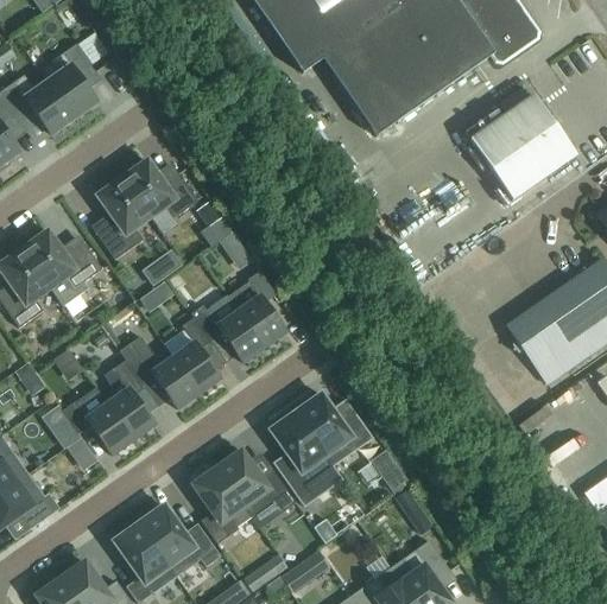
[(252,0),(303,72),(323,58),(377,134),(491,56),(495,61),(500,62),(536,38),(537,31),(514,0),(252,0)]
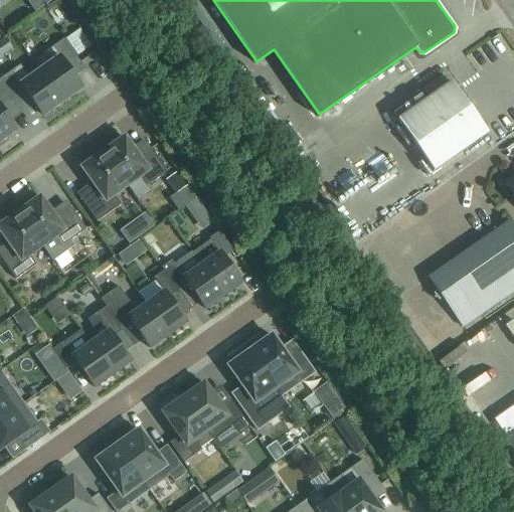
[(40,67),(63,101),(83,87),(70,68),(81,60),(64,36),(44,51),(50,60),(40,67)]
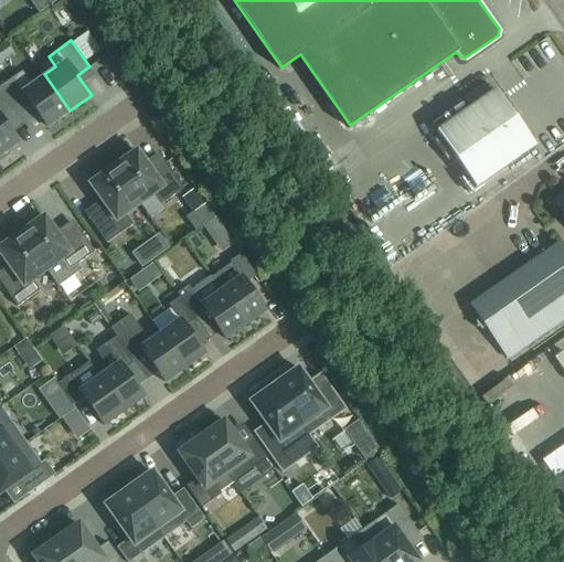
[(70,110),(44,74),(33,83),(23,69),(0,84),(0,85),(21,115),(34,106),(48,126),(70,110)]
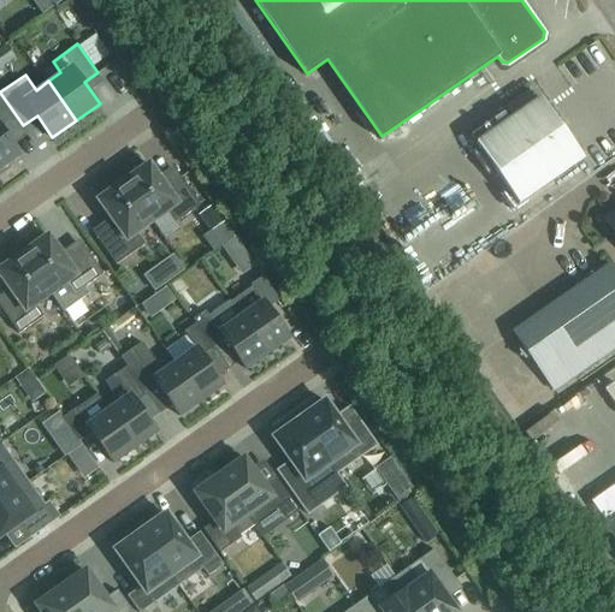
[(22,126),(23,125),(0,93),(0,167),(21,154),(5,131),(19,122),(22,126)]
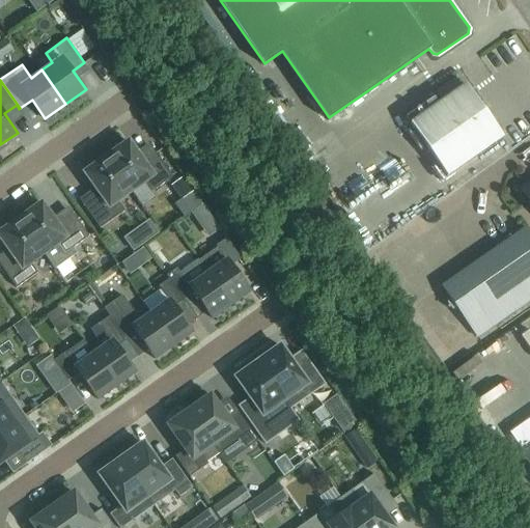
[(447,173),(502,135),(466,82),(410,121),(447,173)]
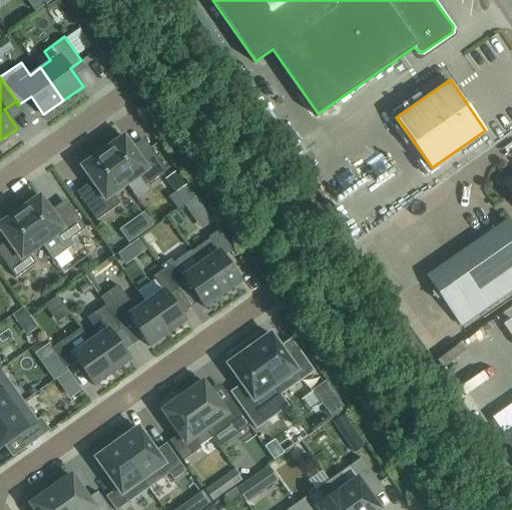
[(103,149),(127,183),(140,173),(147,183),(167,169),(151,145),(138,154),(124,134),(103,149)]
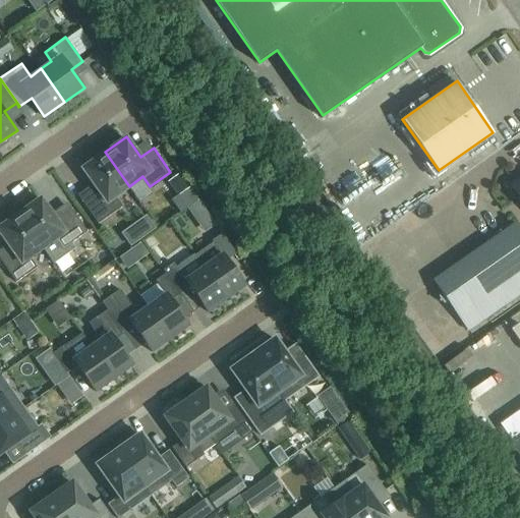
[(116,195),(129,186),(105,152),(83,167),(98,187),(81,198),(99,222),(122,205),(116,195)]
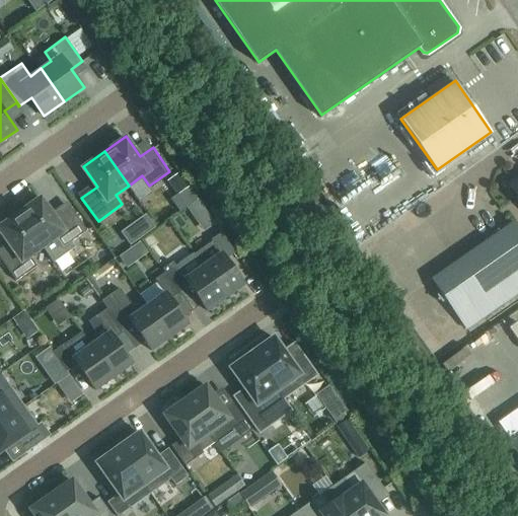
[(517,176),(509,182),(517,195),(517,176)]
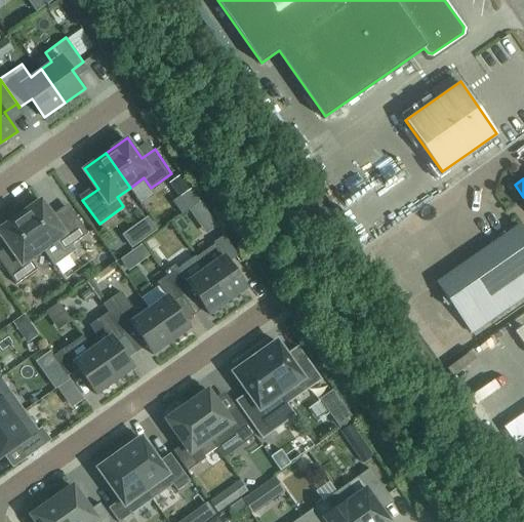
[(19,214),(44,248),(57,239),(65,248),(88,232),(72,207),(55,218),(41,199),(19,214)]
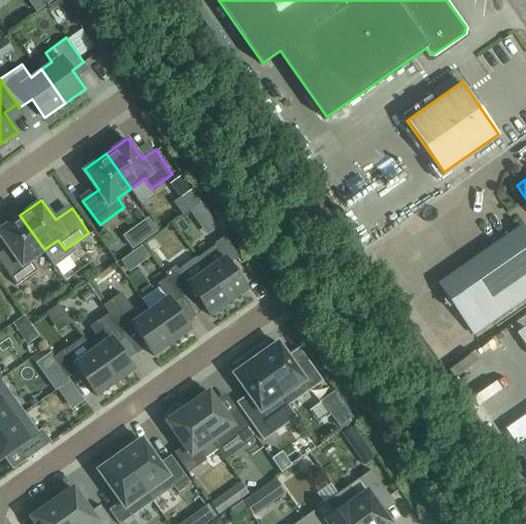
[(31,258),(44,249),(20,215),(0,229),(0,233),(12,250),(0,258),(0,259),(16,283),(38,269),(31,258)]
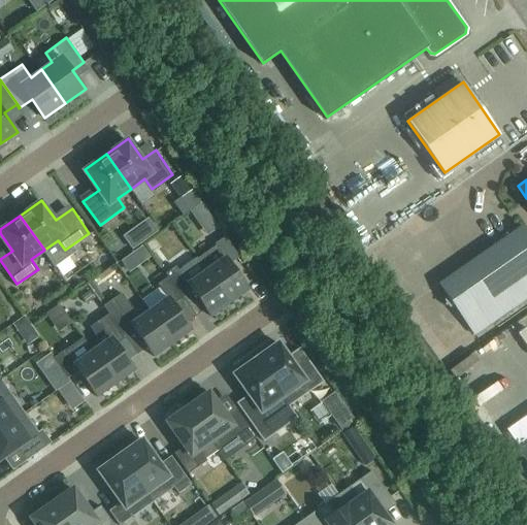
[(158,230),(149,217),(136,226),(145,239),(158,230)]
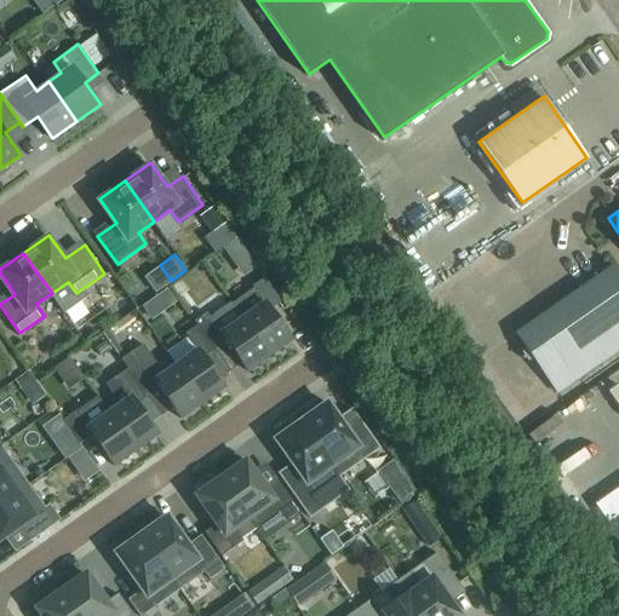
[(618,278),(609,266),(514,334),(555,393),(618,349),(618,278)]
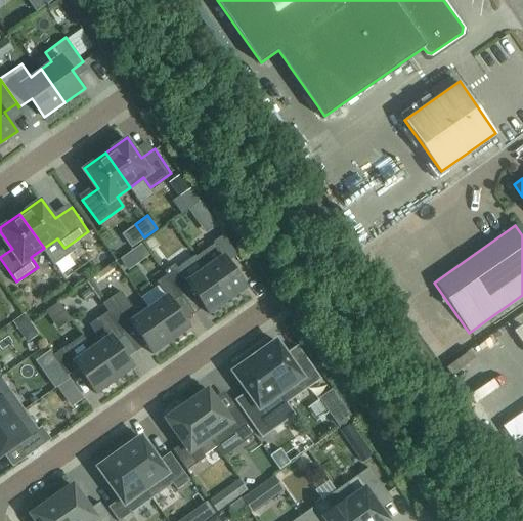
[(197,254),(228,299),(247,286),(228,260),(238,253),(224,233),(214,241),(215,242),(197,254)]
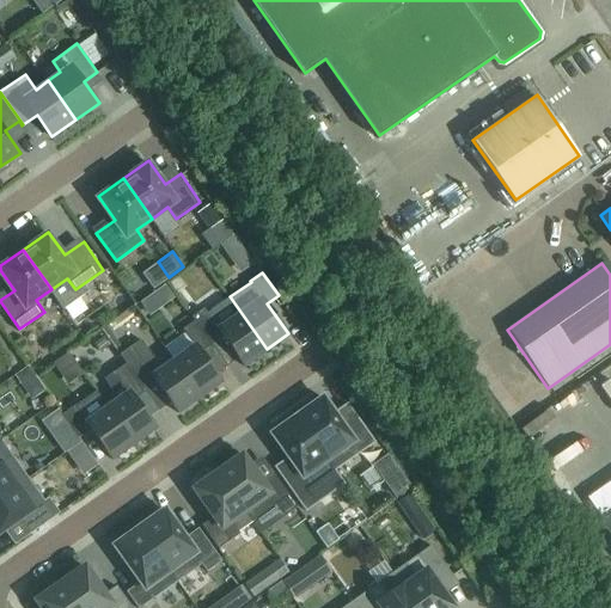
[(165,283),(156,290),(165,302),(175,295),(165,283)]
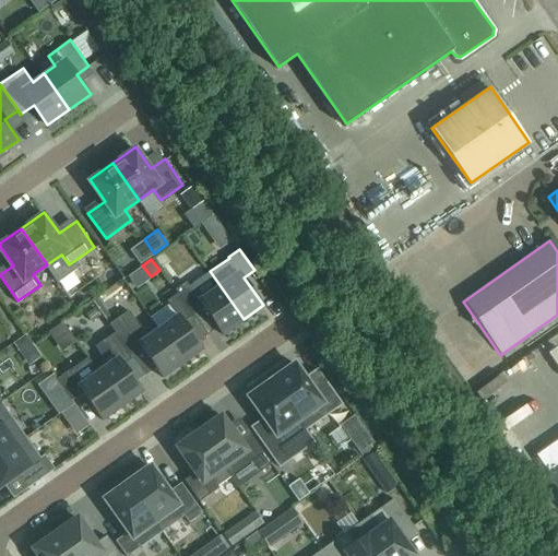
[(244,319),(210,271),(190,285),(187,280),(176,288),(178,292),(194,312),(204,306),(224,333),(244,319)]
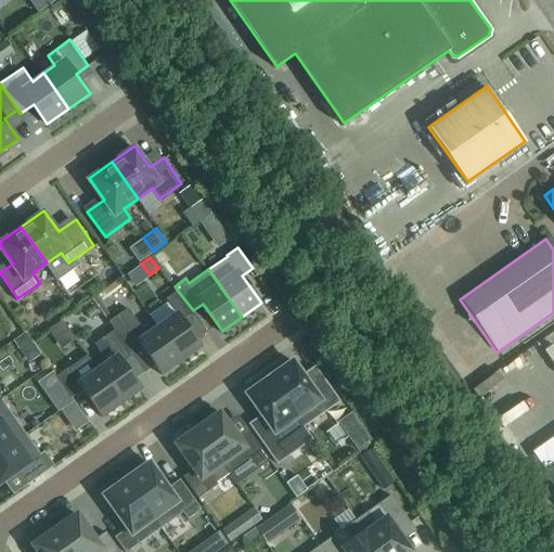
[(182,318),(193,310),(177,290),(167,297),(177,312),(158,325),(182,359),(202,345),(182,318)]
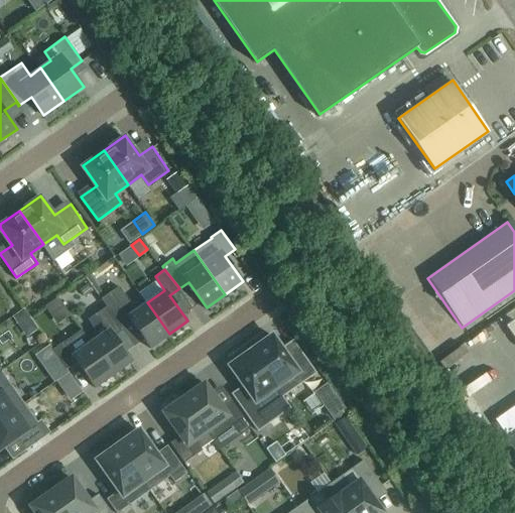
[(169,334),(147,302),(137,309),(119,285),(102,297),(107,304),(107,305),(123,328),(133,322),(151,347),(169,334)]
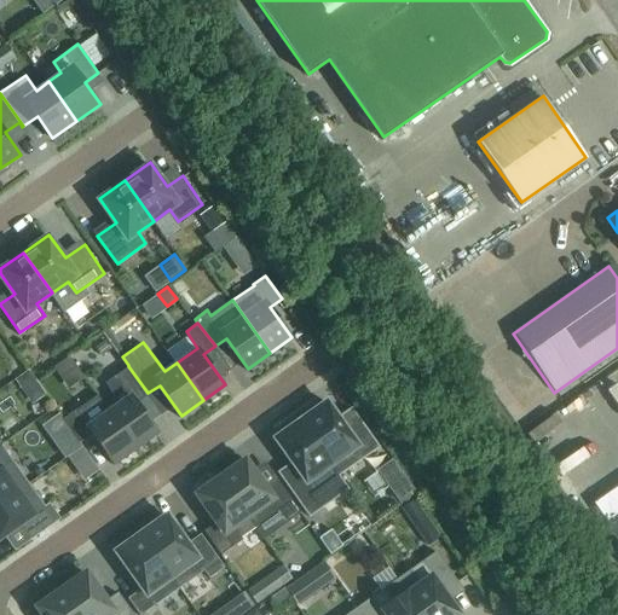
[(137,401),(148,393),(128,366),(107,382),(116,395),(104,402),(136,447),(157,431),(137,401)]
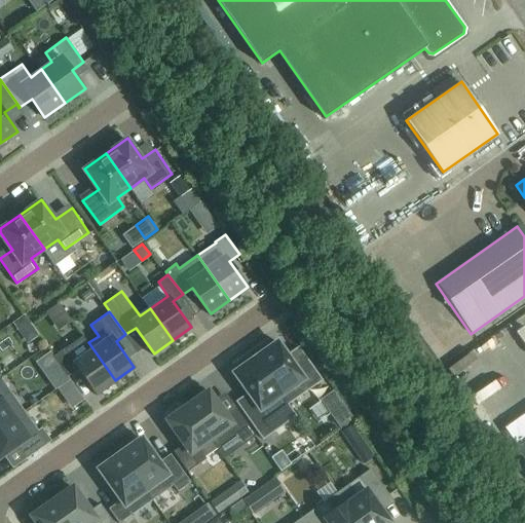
[(83,334),(54,355),(69,375),(79,368),(97,394),(115,380),(88,342),(83,334)]
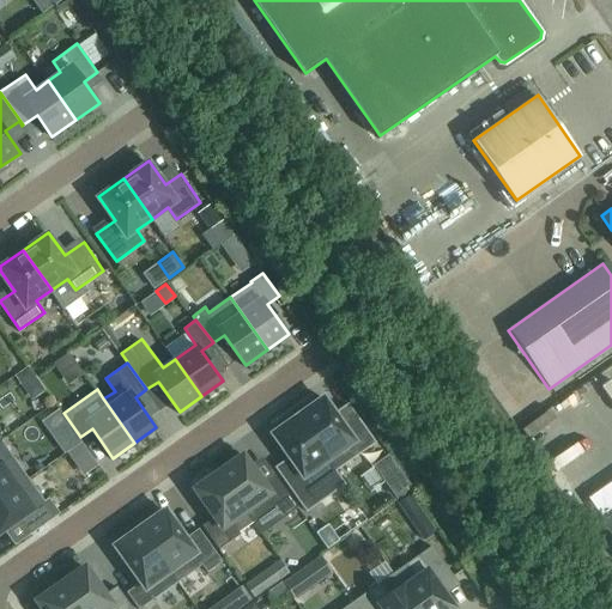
[(500,413),(509,426),(535,407),(526,394),(500,413)]
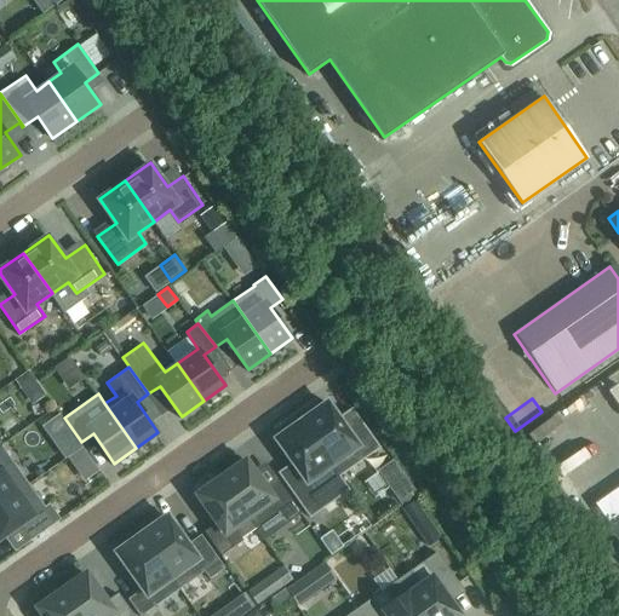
[(302,419),(340,473),(379,447),(359,415),(344,425),(338,416),(328,401),(324,404),(320,401),(303,413),(305,416),(302,419)]
